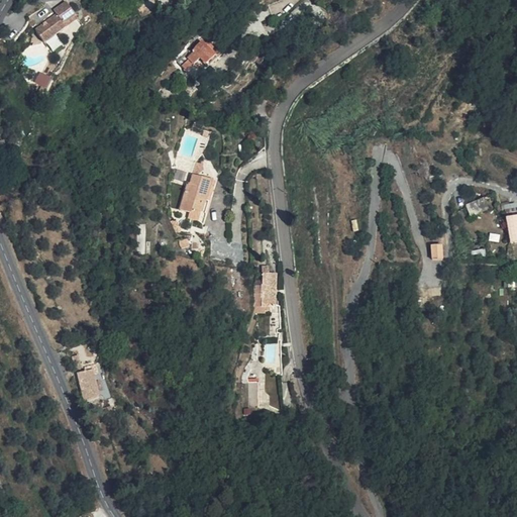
[(157,13),(151,4),(136,13),(141,22),(157,13)]
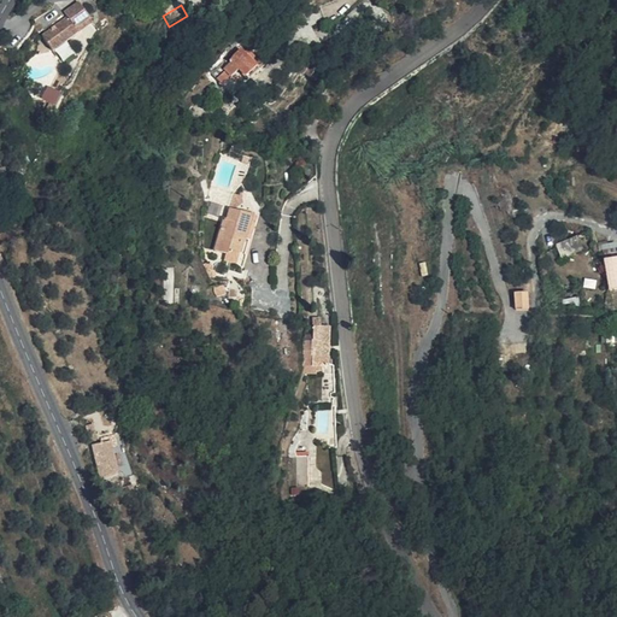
[(84,35),(70,19),(57,31),(62,37),(35,62),(50,76),(76,52),(71,47),(84,35)]
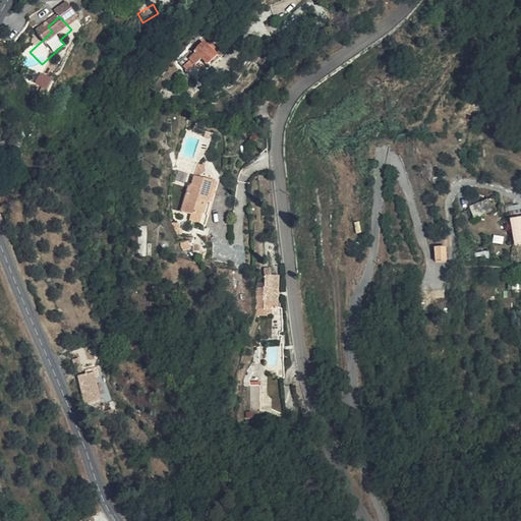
[(217,69),(198,51),(177,74),(187,84),(195,92),(208,79),(217,69)]
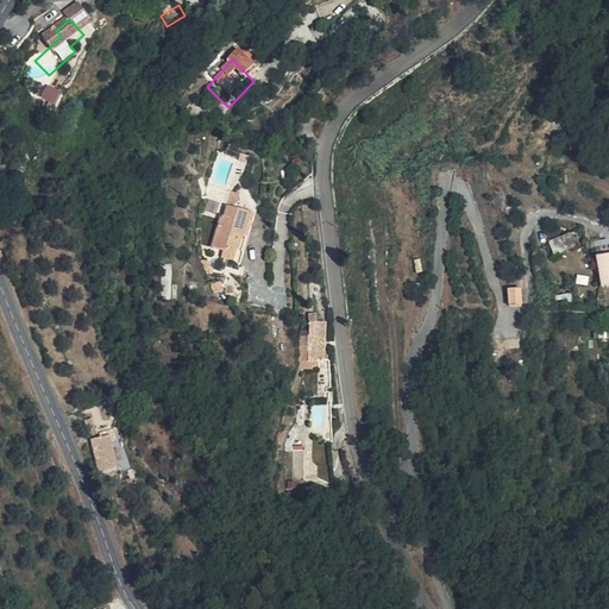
[(56,102),(64,87),(50,80),(42,95),(56,102)]
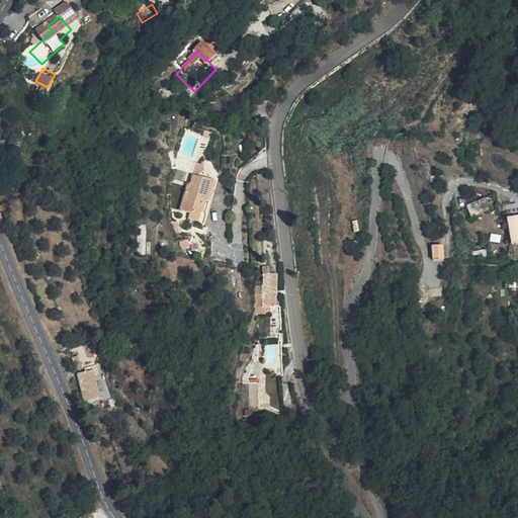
[(216,179),(196,173),(194,180),(190,179),(182,206),(203,212),(201,219),(206,220),(209,208),(206,208),(216,179)]
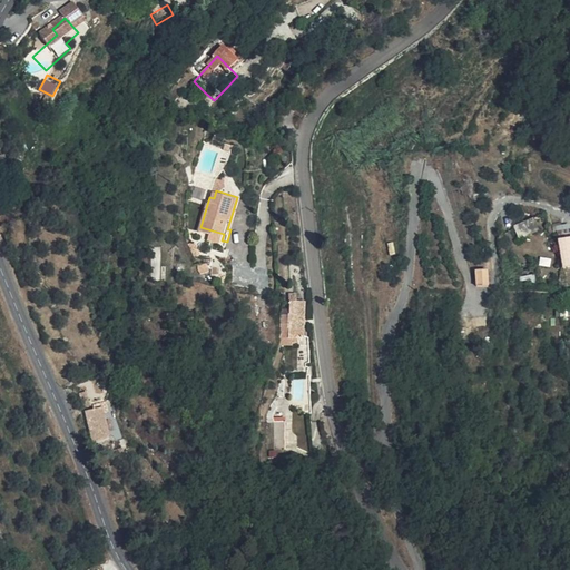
[(516,223),(520,237),(540,232),(537,217),(516,223)]
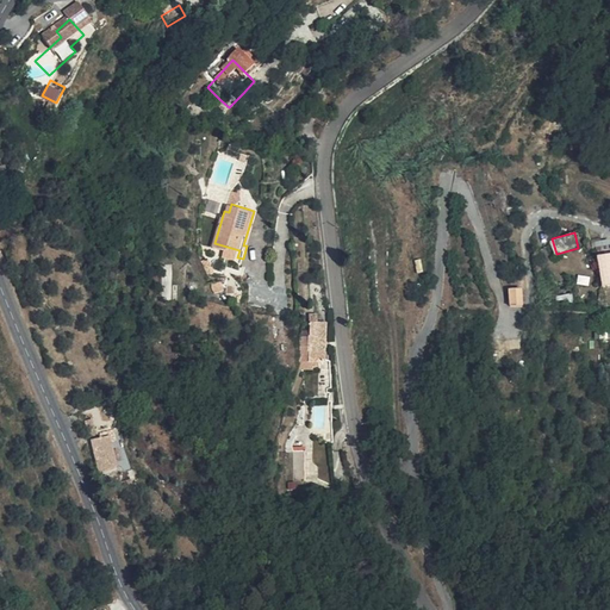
[(240,250),(215,243),(213,250),(237,257),(240,250)]
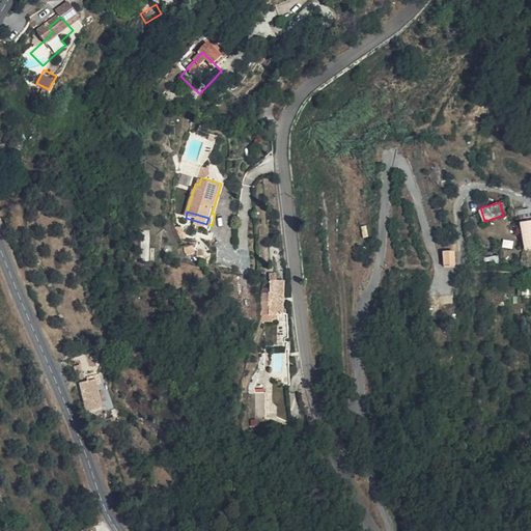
[(530,222),(522,224),(526,248),(530,246),(530,222)]
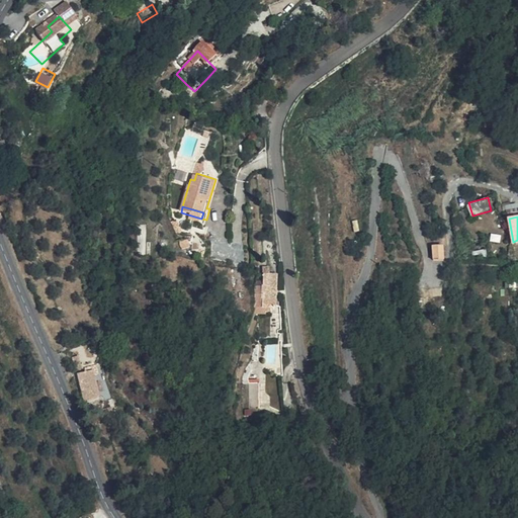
[(445,259),(445,243),(433,244),(434,259),(445,259)]
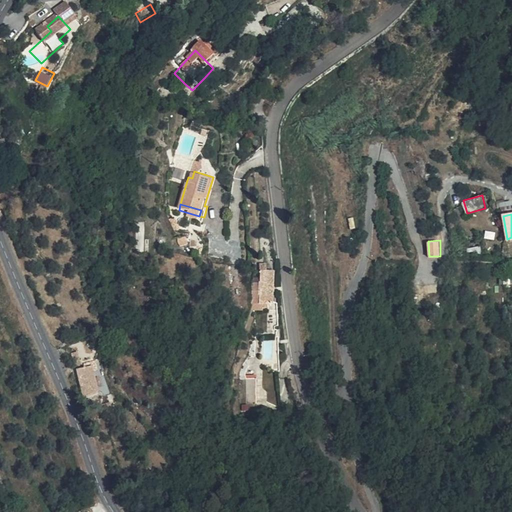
[(274,277),(261,277),(261,280),(261,291),(260,300),(263,300),(263,306),(271,306),(271,301),(272,300),(274,277)]
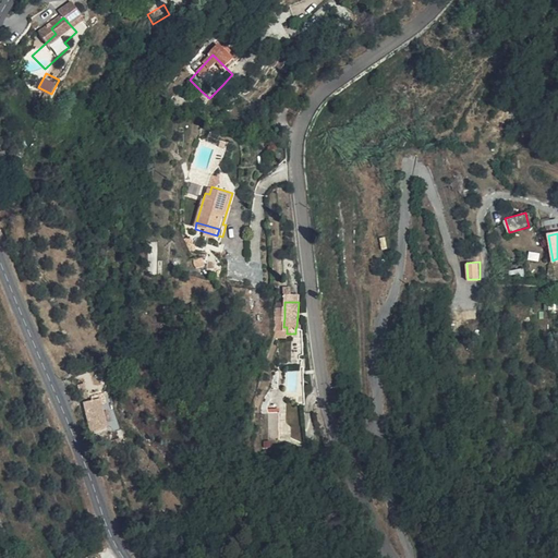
[(84,401),(88,419),(106,414),(101,397),(84,401)]
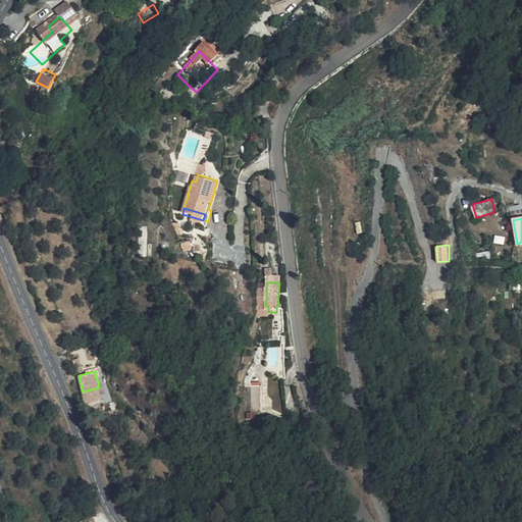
[(264,409),(263,385),(252,385),(253,409),(264,409)]
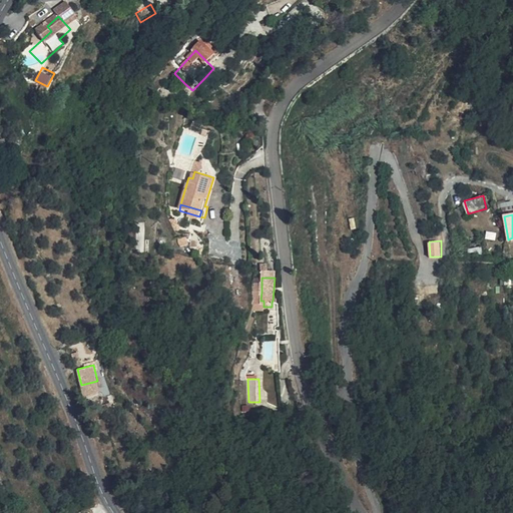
[(97,381),(81,385),(84,399),(100,395),(97,381)]
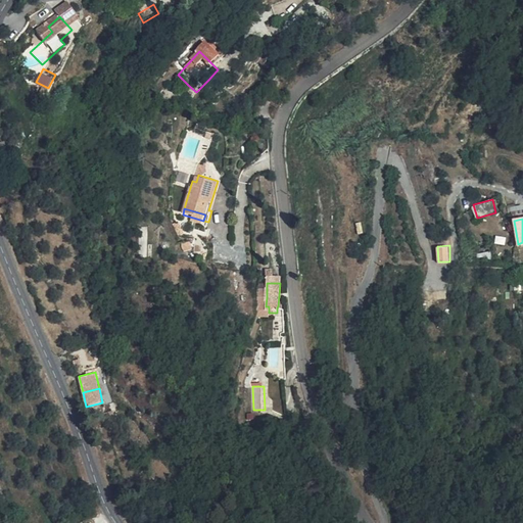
All buildings are outlined.
